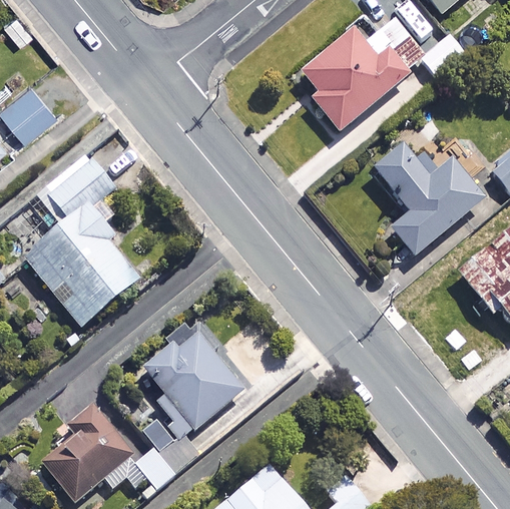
[(429,0),(442,15),(459,0),(429,0)]
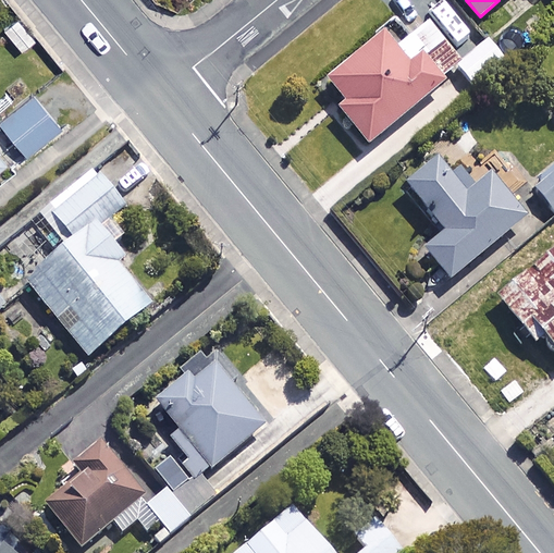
[(20,9),(3,22),(23,46),(39,34),(20,9)]
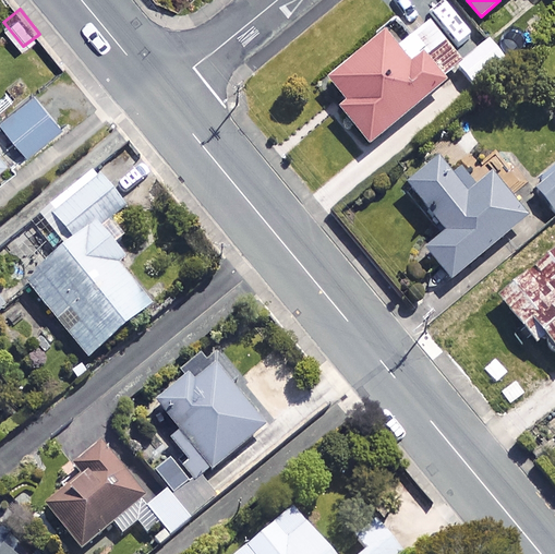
[(338,106),(369,142),(449,75),(444,69),(461,55),(431,19),(398,45),(384,27),(326,76),(346,99),(338,106)]
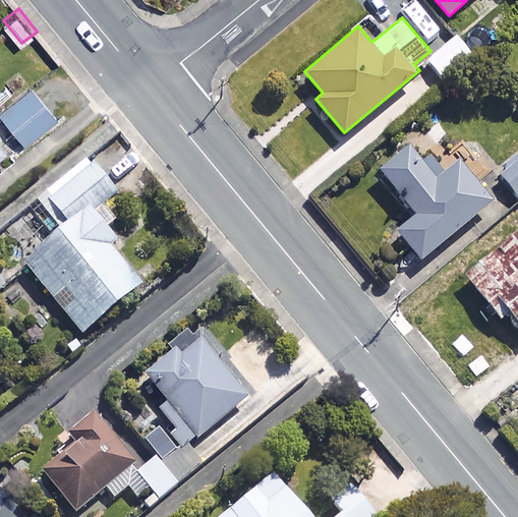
[(474,54),(456,33),(427,59),(446,79),(474,54)]
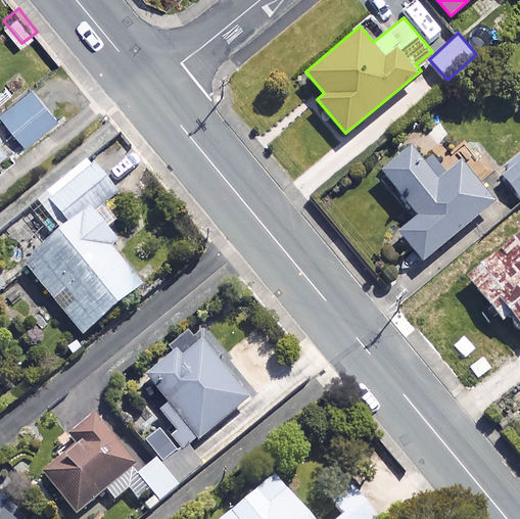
[(59,113),(33,81),(0,107),(27,140),(59,113)]
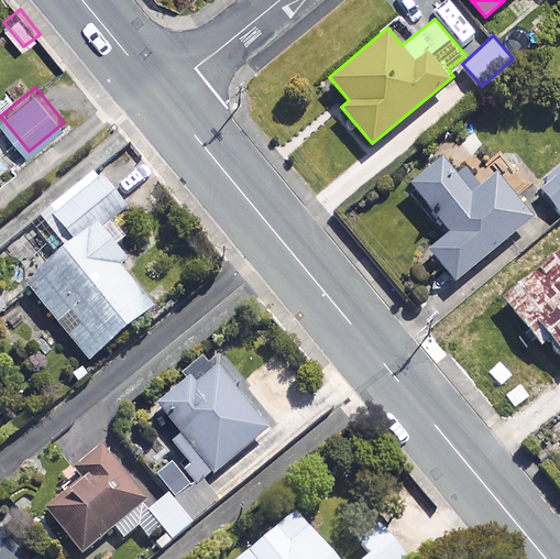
[(471,194),(441,156),(409,183),(449,232),(428,249),(454,281),(530,219),(495,175),(471,194)]
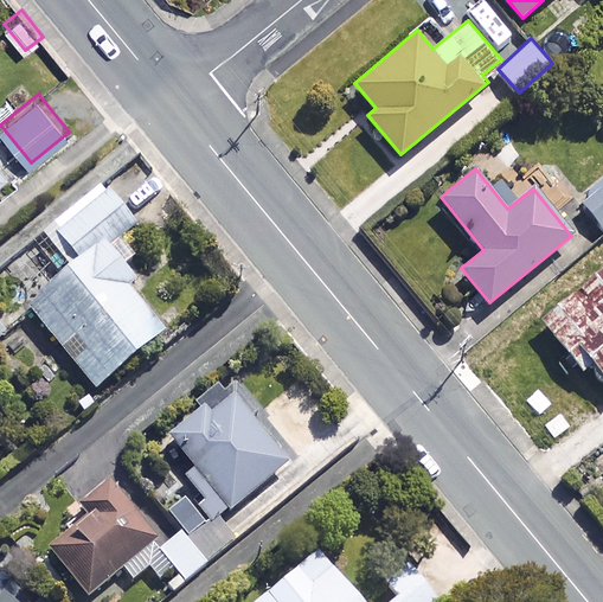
[(138,218),(106,181),(33,243),(59,274),(27,301),(97,384),(166,325),(132,285),(140,277),(109,242),(138,218)]
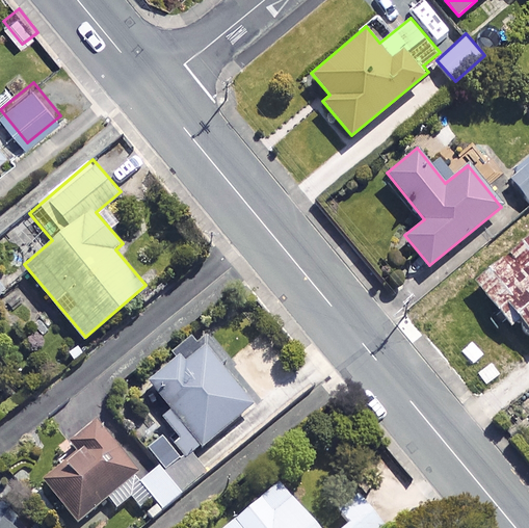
[(528,165),(511,180),(528,200),(528,165)]
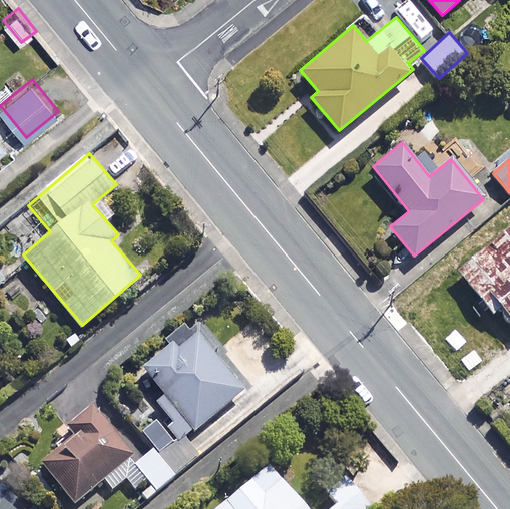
[(502,302),(509,312),(509,226),(456,268),(489,312),(502,302)]
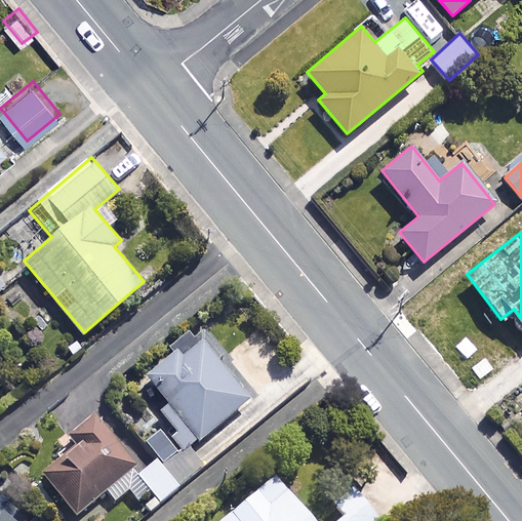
[(162,409),(181,433),(173,439),(183,450),(248,398),(197,334),(148,373),(171,402),(162,409)]
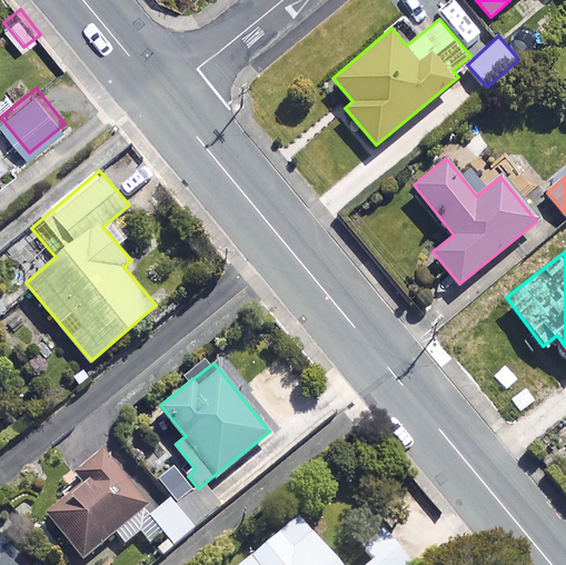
[(120,430),(156,475),(178,457),(141,413),(120,430)]
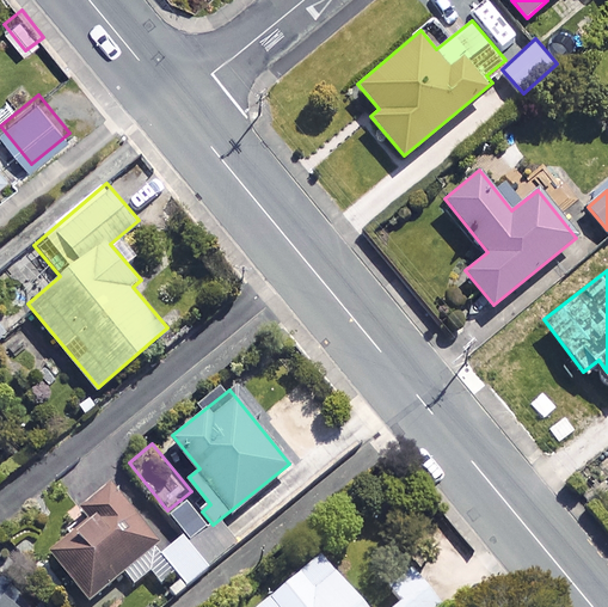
[(153,578),(170,601),(214,565),(182,525),(166,538),(120,479),(41,543),(86,601),(122,572),(137,590),(153,578)]
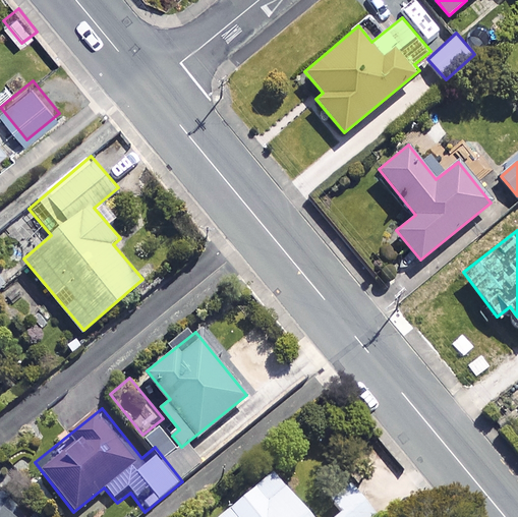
[(379,516),(382,515),(350,478),(331,496),(342,509),(332,516),(312,516),(273,469),(216,516),(379,516)]
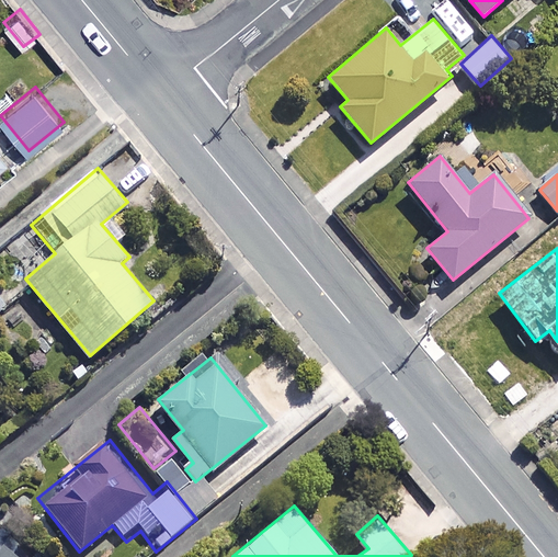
[(0,556),(20,556),(4,543),(0,547),(0,556)]
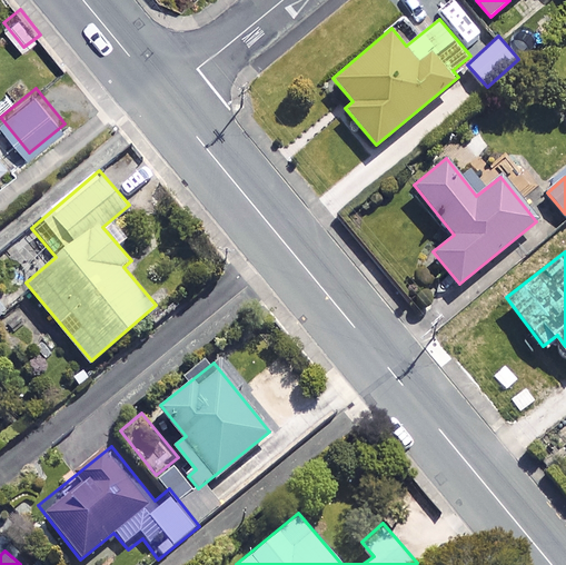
All buildings are outlined.
